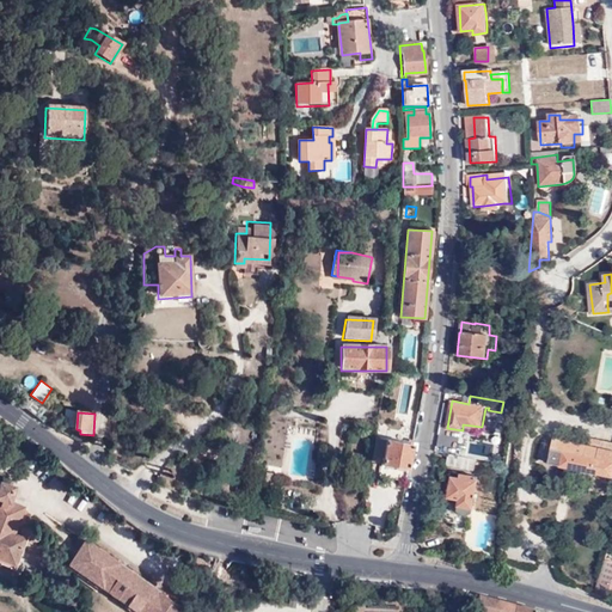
[(611,450),(606,450),(588,446),(554,439),(549,463),(611,476),(611,450)]
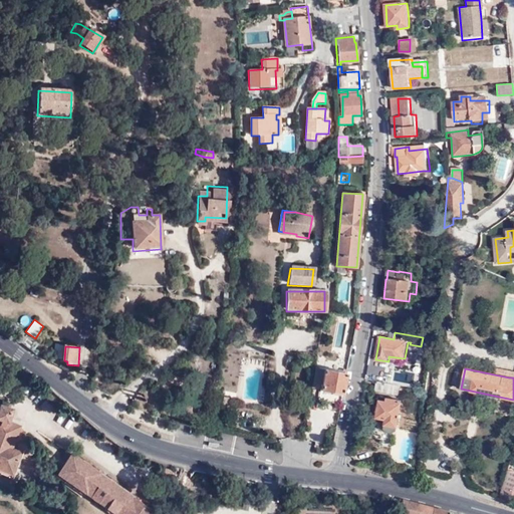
[(513,371),(495,368),(494,374),(509,377),(513,377),(513,371)]
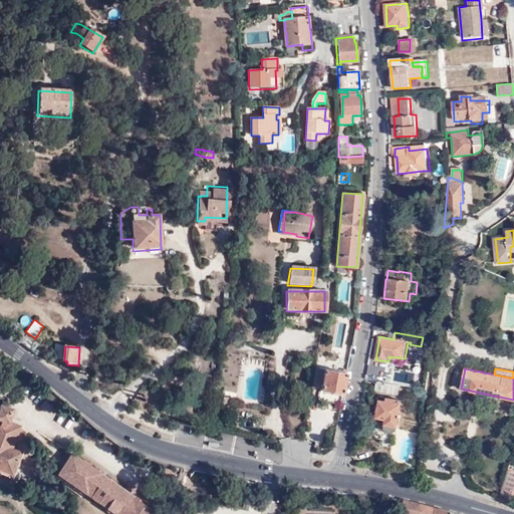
[(346,376),(347,370),(343,369),(343,372),(320,369),(317,384),(322,386),(321,391),(343,395),(346,376)]
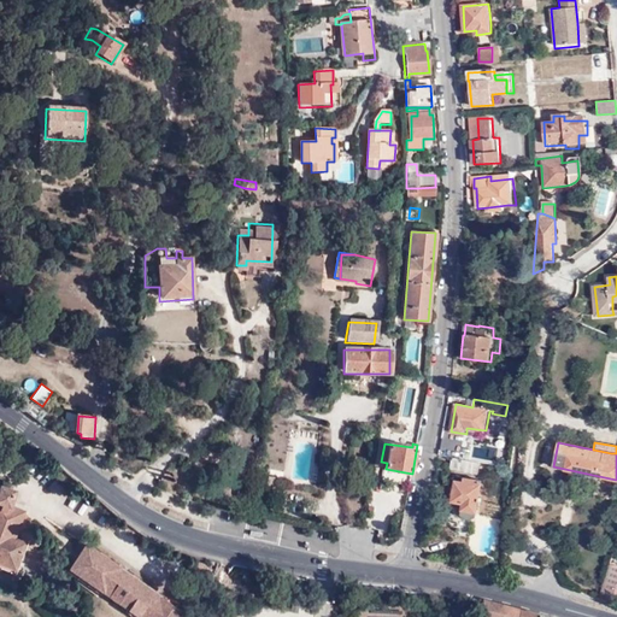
[(479,475),(482,463),(454,458),(452,470),(479,475)]
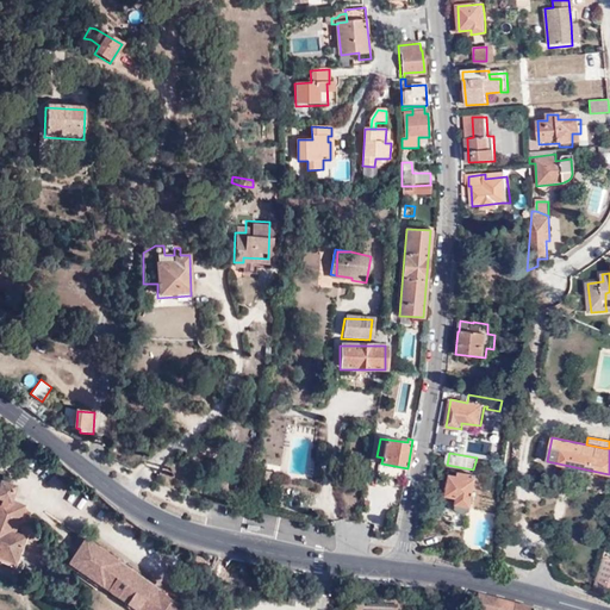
[(477,478),(452,473),(448,499),(454,500),(454,506),(458,508),(460,511),(461,511),(465,512),(468,512),(471,511),(477,478)]
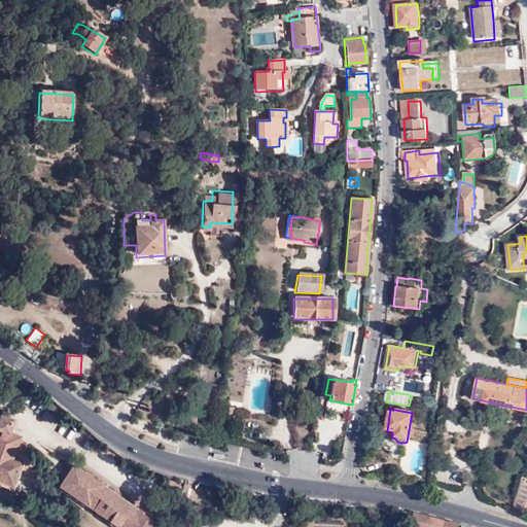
[(0,481),(9,486),(19,464),(11,461),(16,449),(14,449),(19,437),(7,432),(11,419),(9,418),(2,416),(0,415),(0,481)]
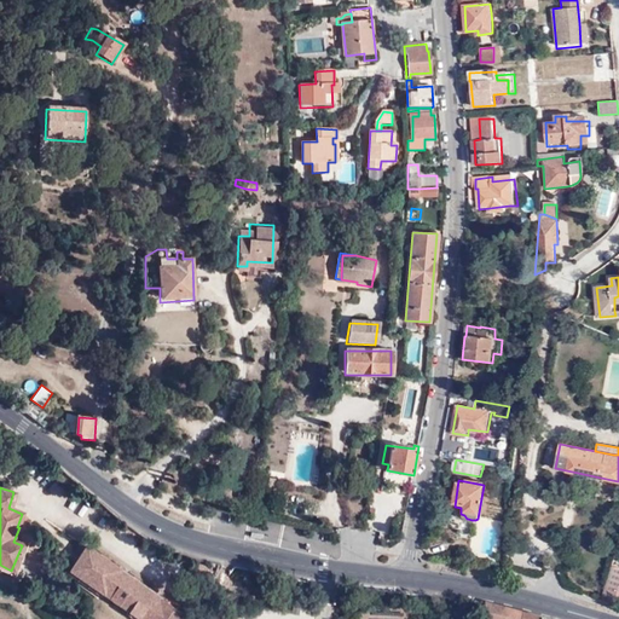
[(507,499),(490,498),(489,518),(504,519),(507,499)]
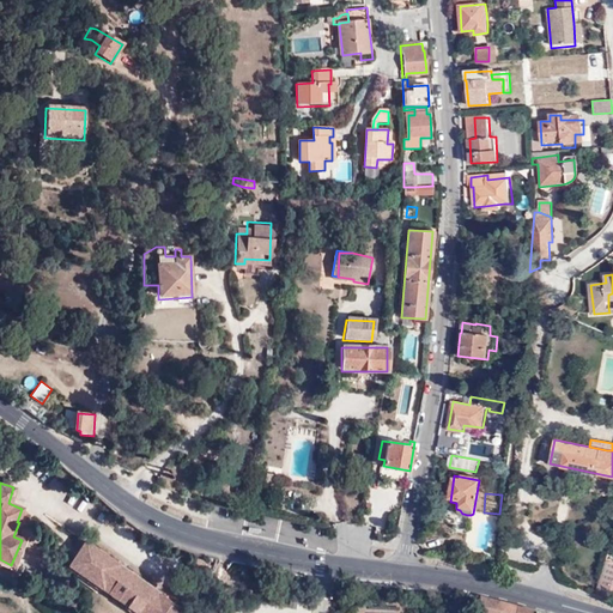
[(85,544),(68,566),(137,612),(180,612),(182,610),(153,590),(131,575),(107,558),(85,544)]
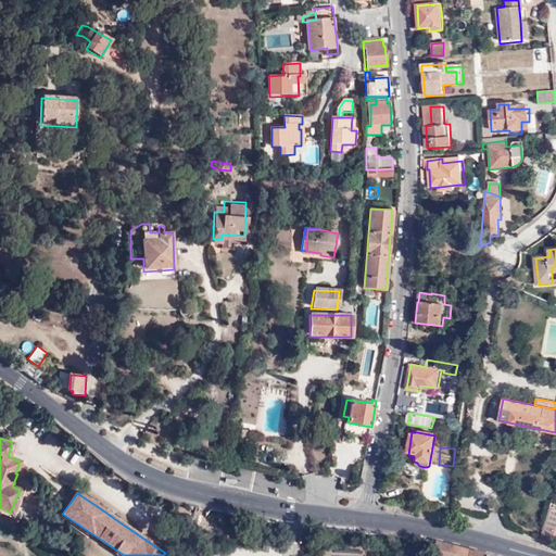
[(189,514),(188,512),(188,510),(186,509),(184,507),(180,507),(177,507),(174,510),(172,514),(172,515),(172,517),(172,518),(173,520),(175,522),(178,523),(181,523),(185,522),(187,521),(188,518),(189,516),(189,514)]
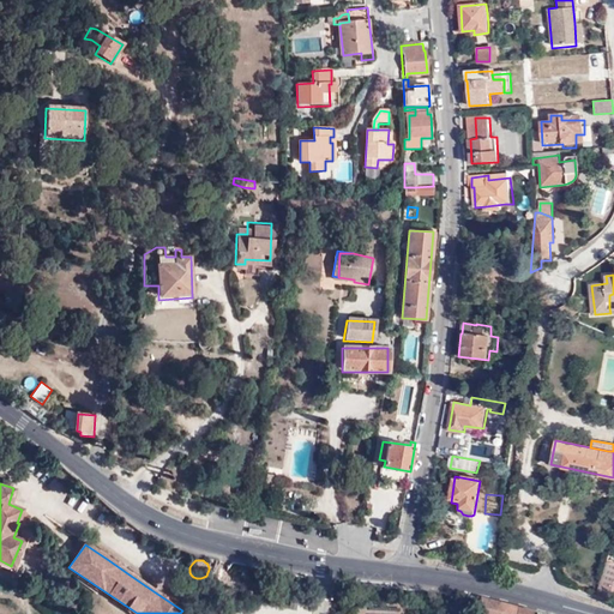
[(613,565),(607,564),(600,590),(613,594),(613,565)]
